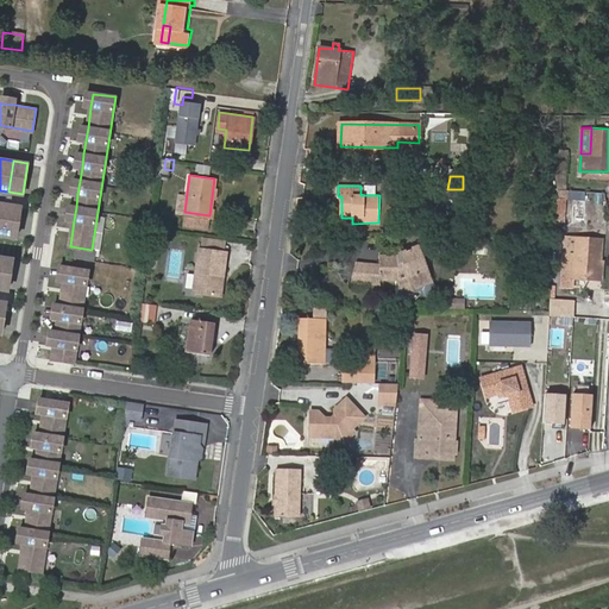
[(6,205),(1,236),(16,238),(20,207),(6,205)]
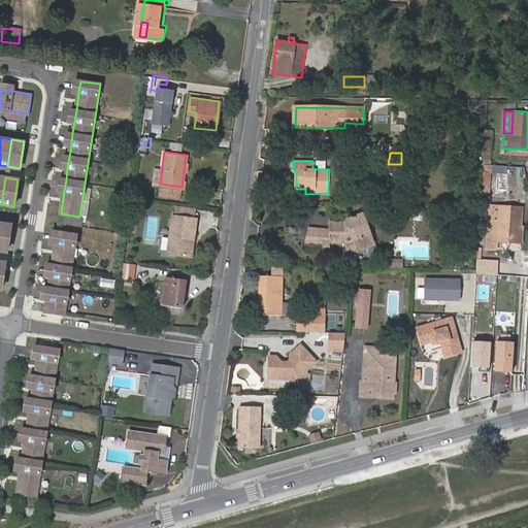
[(182,187),(160,184),(159,194),(180,197),(182,187)]
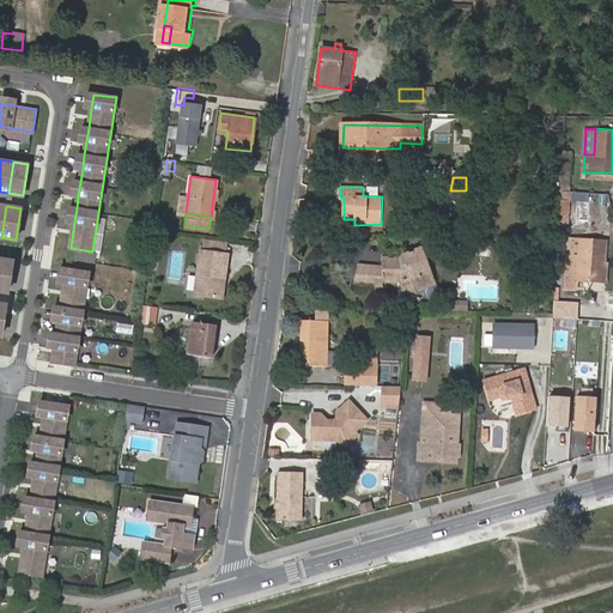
[(602,263),(606,263),(607,241),(582,240),(580,260),(570,260),(569,280),(601,283),(602,263)]
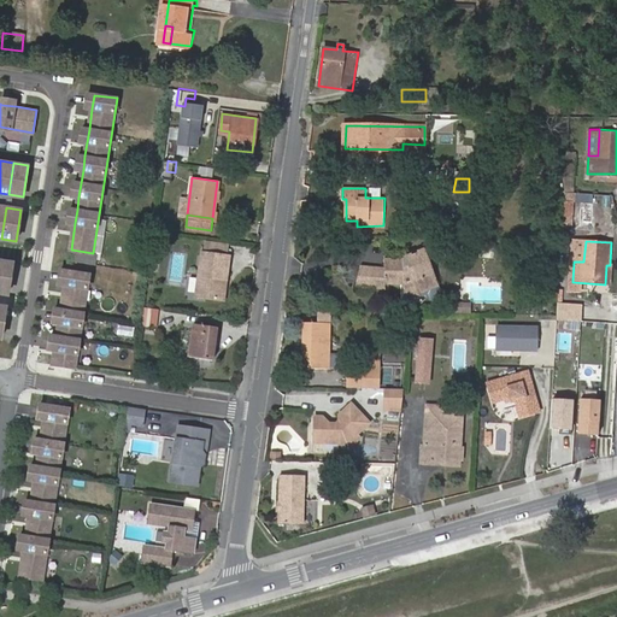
[(238,254),(209,250),(203,295),(231,299),(238,254)]
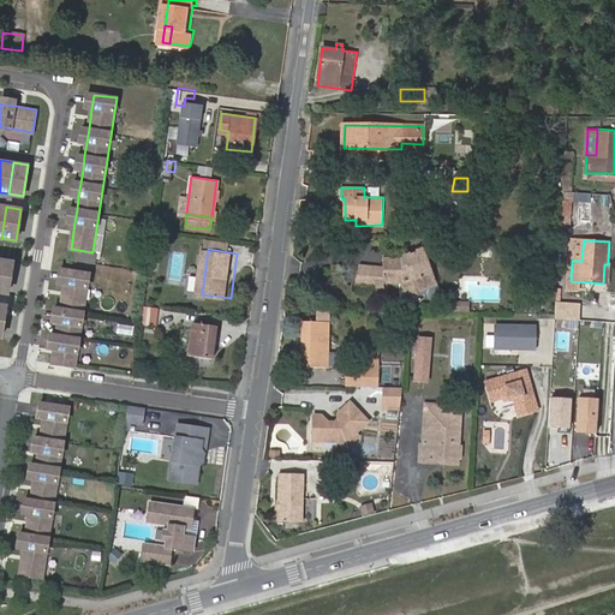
[(439,285),(425,250),(422,250),(401,258),(402,262),(395,263),(392,264),(383,266),(382,269),(368,269),(366,281),(357,280),(356,287),(384,290),(384,284),(387,285),(386,275),(402,275),(402,285),(404,299),(411,300),(421,298),(419,293),(439,285)]
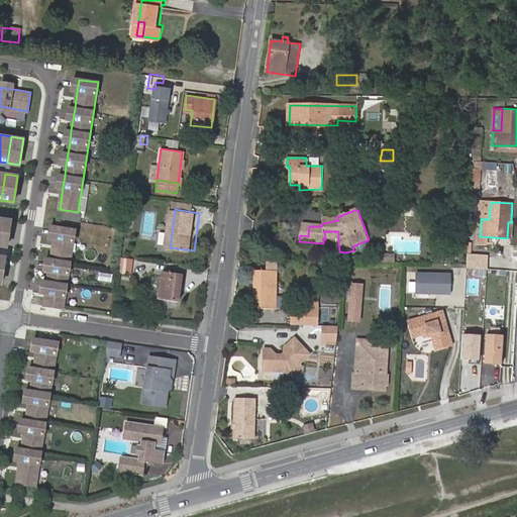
[(0,217),(0,244),(7,246),(11,220),(0,217)]
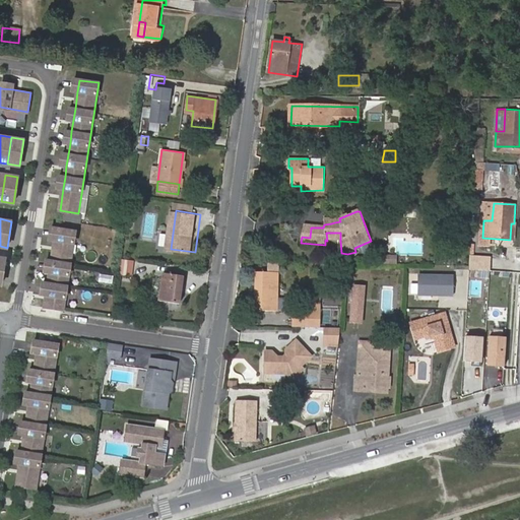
[(310,238),(311,228),(304,226),(302,237),(310,238)]
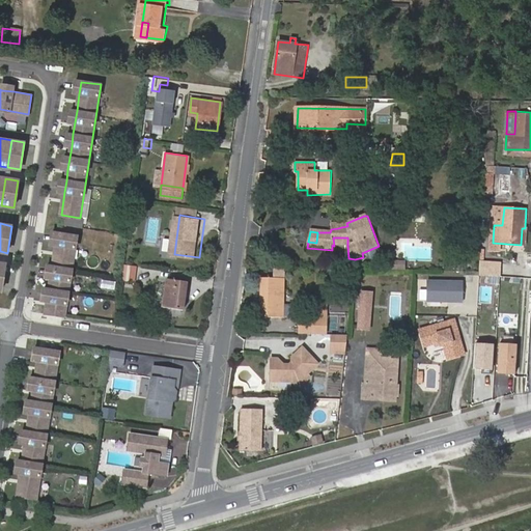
[(65,315),(78,235),(58,232),(56,245),(53,266),(51,278),(50,289),(48,301),(46,313),(65,315)]
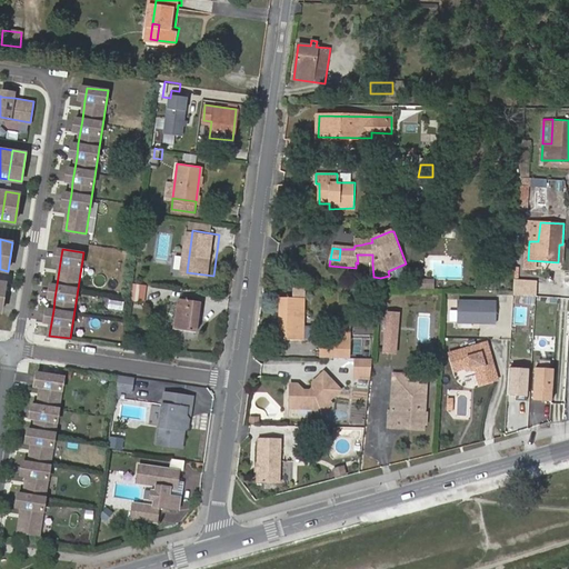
[(416,280),(416,290),(432,290),(433,280),(416,280)]
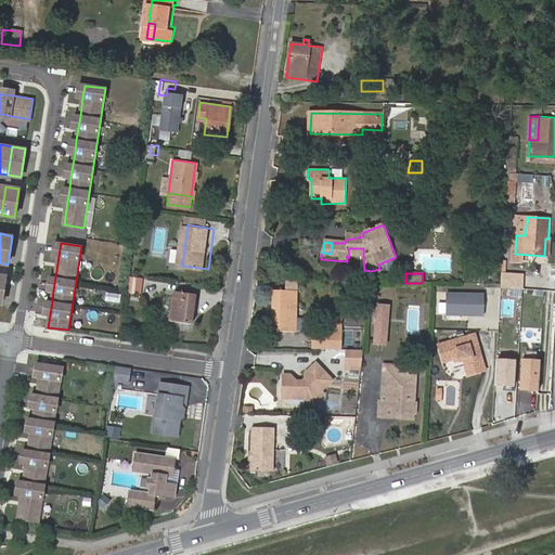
[(524,274),(501,273),(500,287),(523,288),(524,274)]
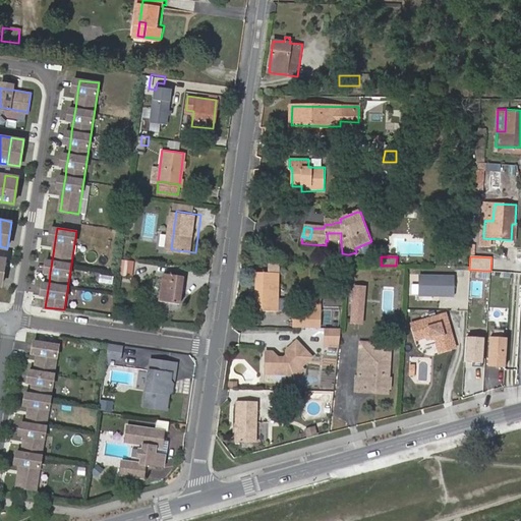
[(135,263),(123,261),(121,275),(133,276),(135,263)]
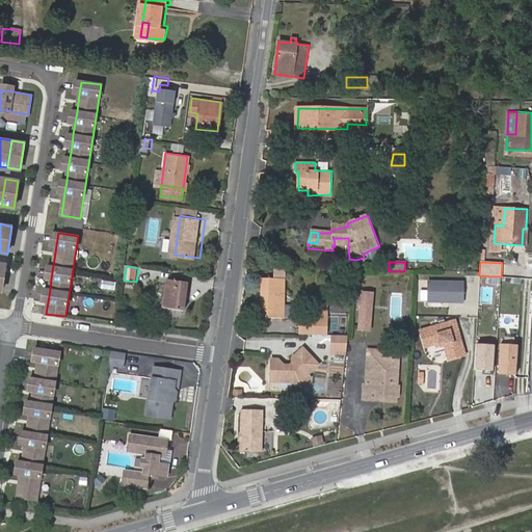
[(272,277),(285,277),(284,269),(272,270),(272,277)]
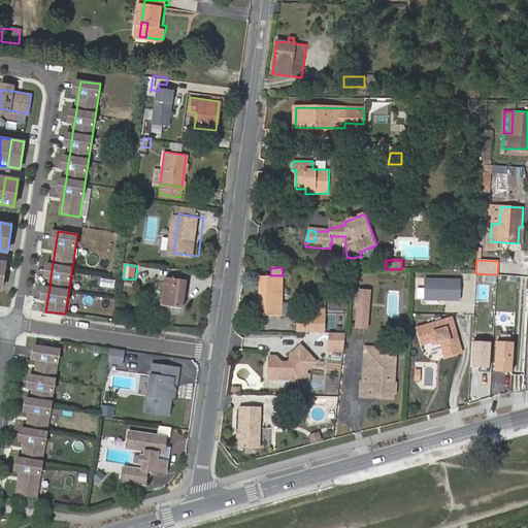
[(191,277),(170,274),(166,303),(187,306),(191,277)]
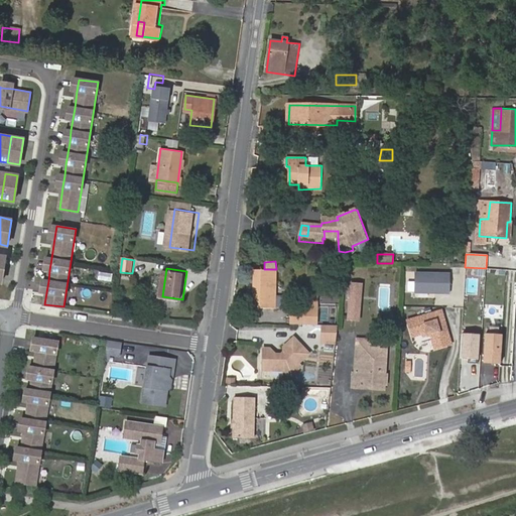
[(254,271),(254,291),(256,291),(256,296),(254,296),(253,309),(275,309),(276,272),(254,271)]
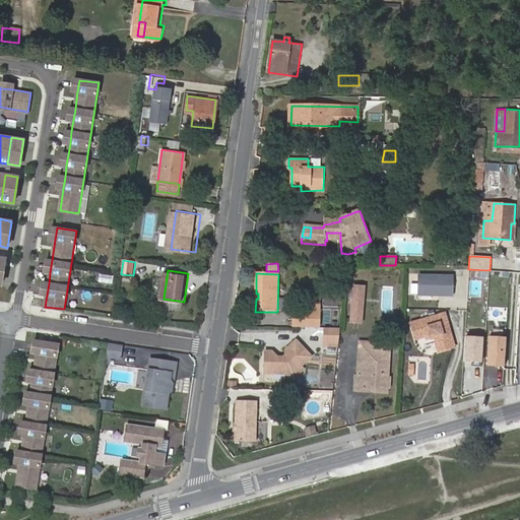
[(454,274),(417,273),(417,296),(453,297),(454,274)]
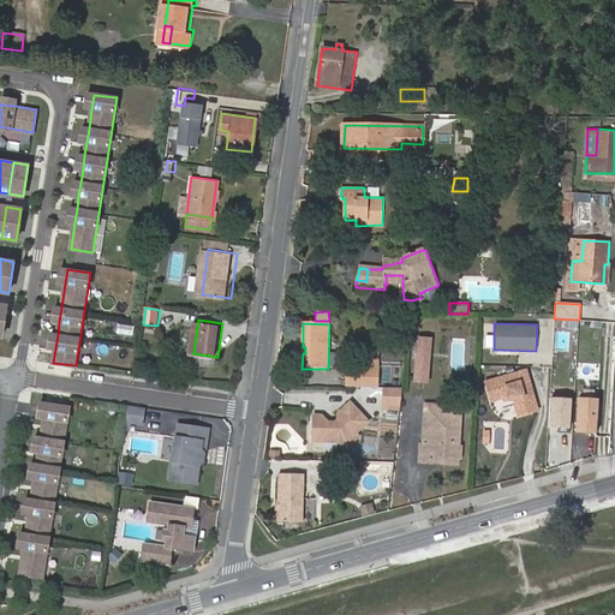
[(430,383),(433,336),(417,335),(415,382),(430,383)]
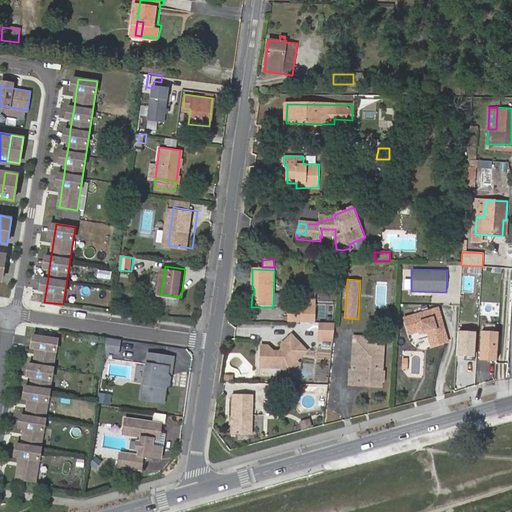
[(490,303),(491,288),(480,288),(479,303),(490,303)]
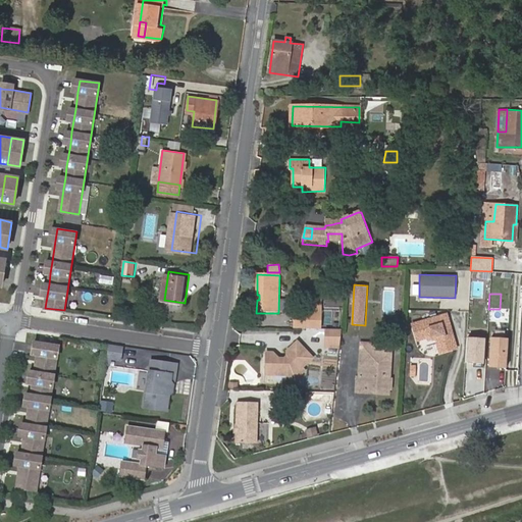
[(296,313),(296,329),(320,329),(321,297),(308,297),(308,313),(296,313)]
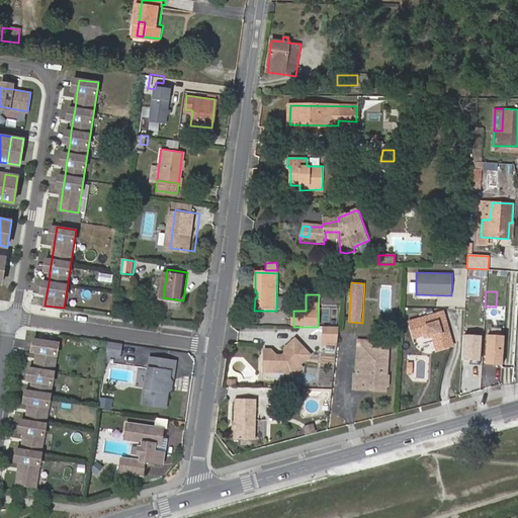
[(427,310),(429,317),(443,313),(441,306),(427,310)]
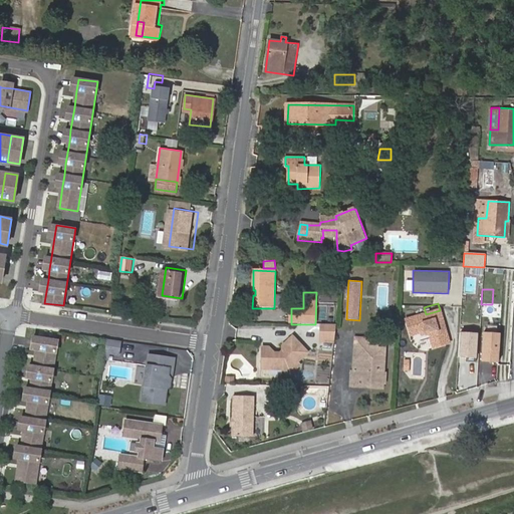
[(451,343),(440,310),(426,314),(407,320),(411,335),(421,332),(426,331),(427,335),(431,334),(435,348),(451,343)]
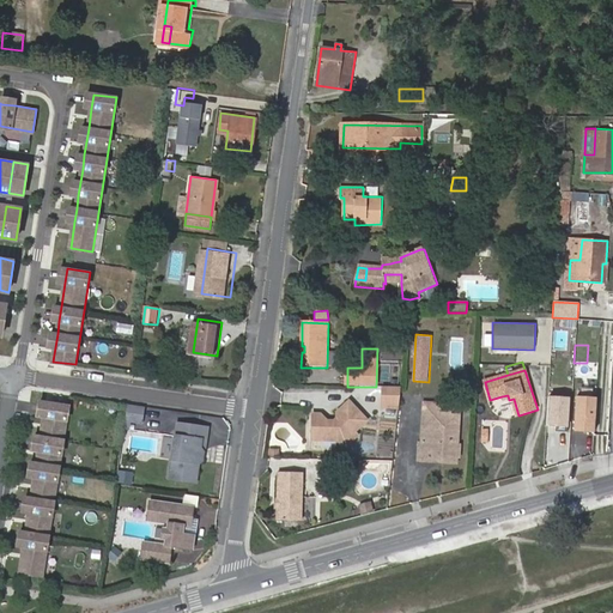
[(401,388),(383,387),(382,407),(399,407),(401,388)]
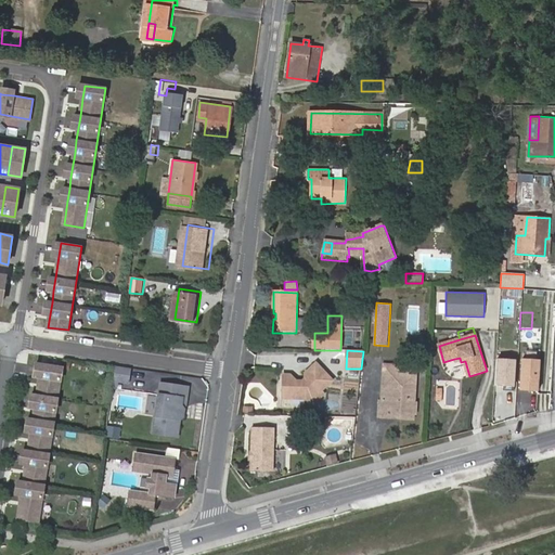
[(515,387),(516,359),(495,358),(494,386),(515,387)]
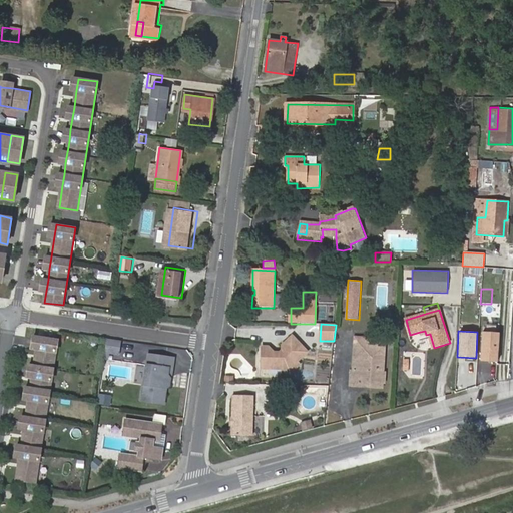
[(500,332),(483,331),(481,361),(498,362),(500,332)]
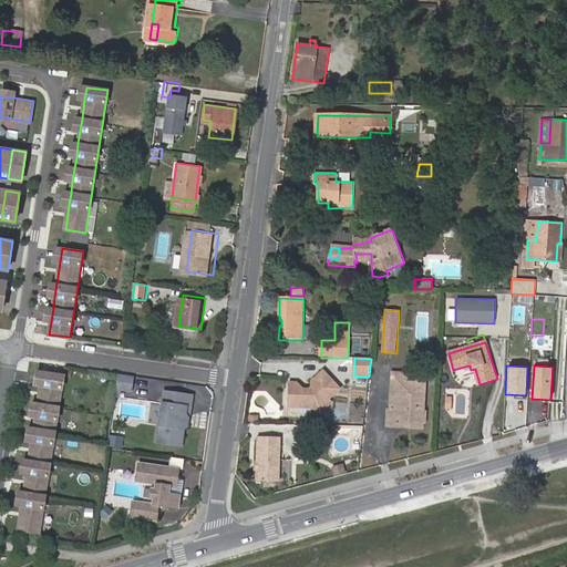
[(19,528),(40,532),(63,375),(43,372),(41,384),(39,403),(37,416),(34,428),(32,441),(30,460),(28,473),(24,492),(23,505),(19,528)]
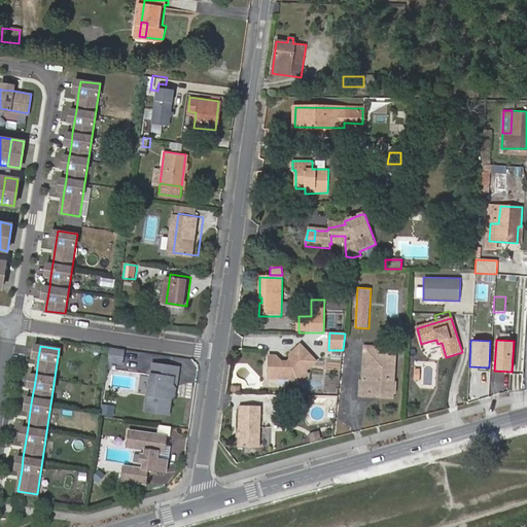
[(127,348),(112,346),(110,359),(125,361),(127,348)]
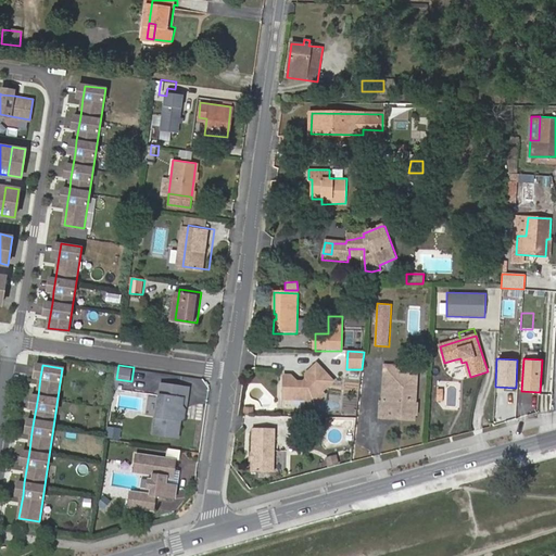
[(418,368),(401,367),(401,375),(392,375),(391,402),(383,401),(381,401),(380,418),(390,419),(390,414),(403,415),(403,419),(415,420),(418,368)]
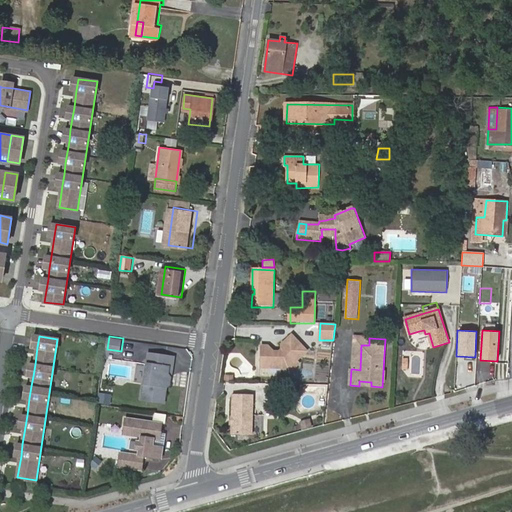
[(369,345),(369,338),(354,338),(353,369),(360,370),(361,345),(369,345)]
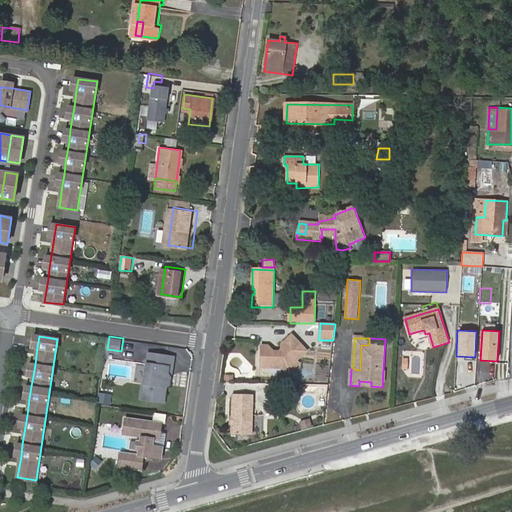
[(280,366),(283,369),(289,375),(301,365),(297,361),(307,352),(296,339),(289,339),(282,345),(282,350),(278,354),(272,352),(269,347),(262,347),(261,368),(271,369),(275,365),(280,366)]
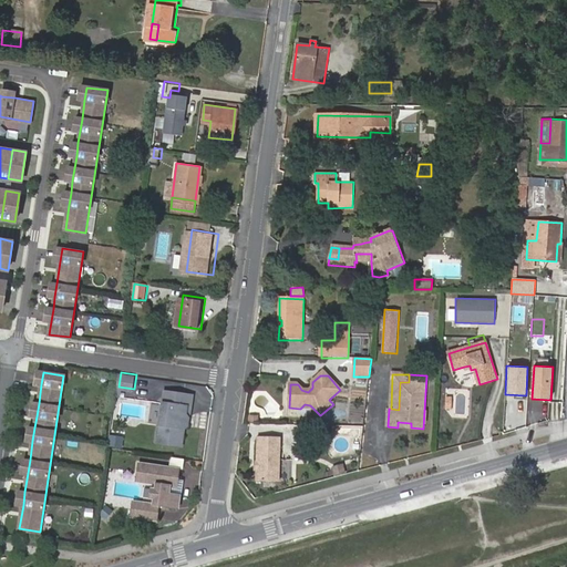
[(194,392),(171,390),(169,401),(164,400),(160,441),(184,444),(187,421),(191,419),(192,414),(188,411),(189,403),(193,404),(194,392)]
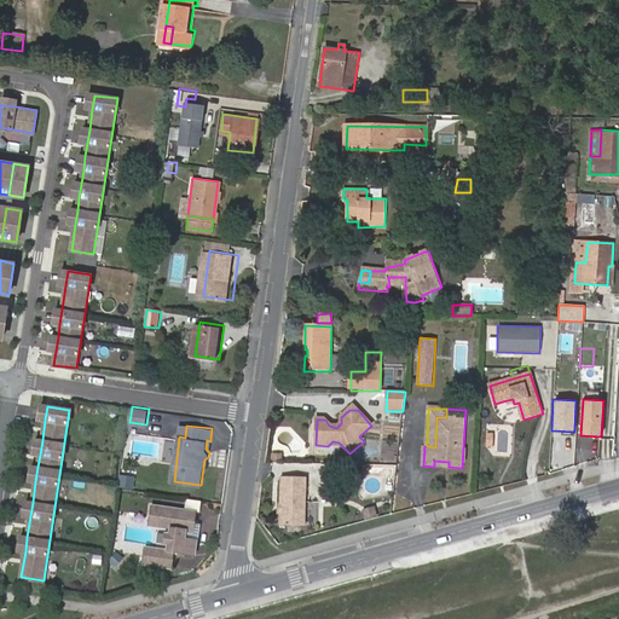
[(307,476),(283,476),(282,525),(307,525),(307,476)]
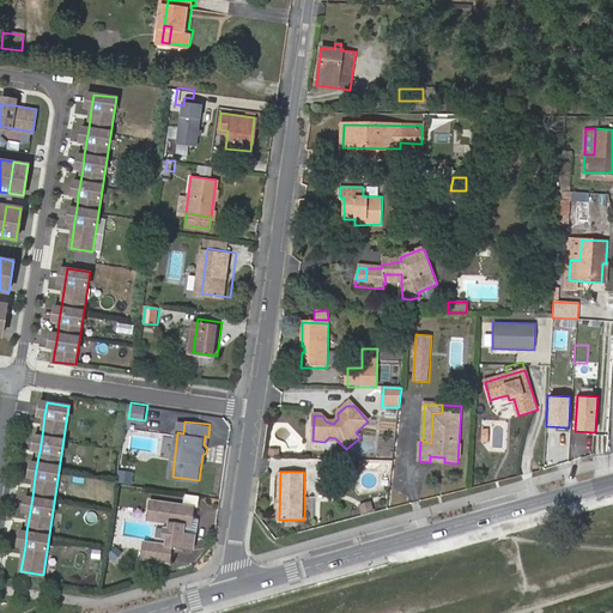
[(198,504),(153,498),(151,517),(171,521),(169,542),(147,540),(145,557),(174,560),(175,544),(196,546),(198,533),(186,532),(187,522),(194,523),(195,517),(198,504)]
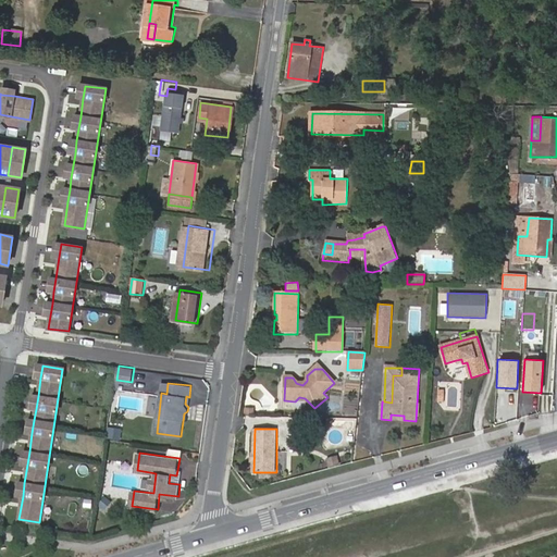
[(338,459),(327,462),(330,469),(339,466),(338,459)]
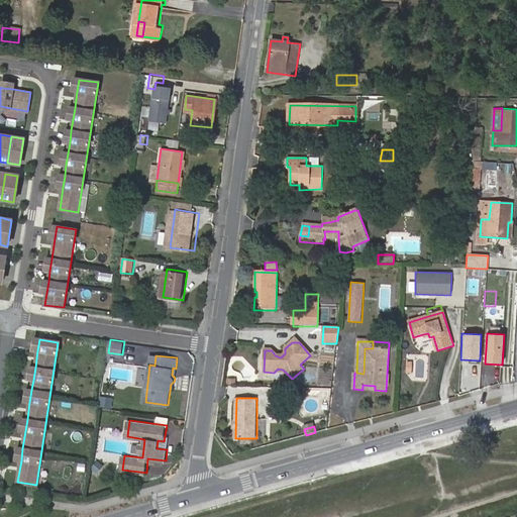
[(158,440),(157,448),(167,449),(169,437),(165,436),(164,441),(158,440)]
